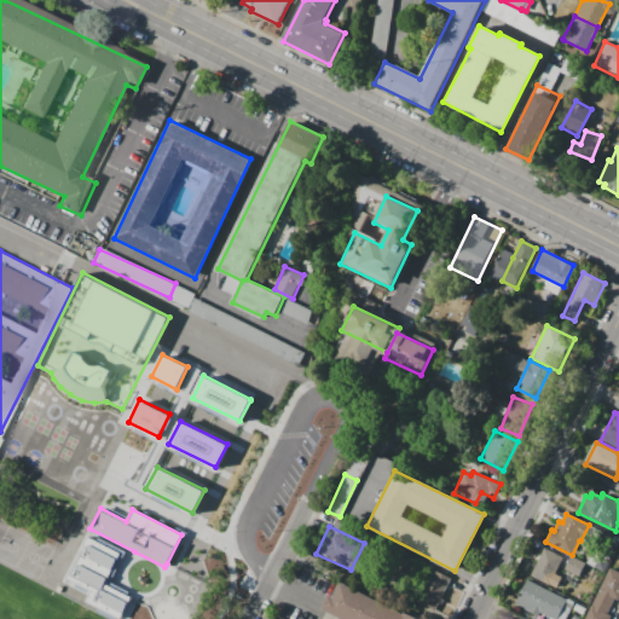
[(86,534),(120,551),(104,583),(117,589),(131,596),(129,599),(120,618),(85,600),(90,590),(65,577),(86,534)]
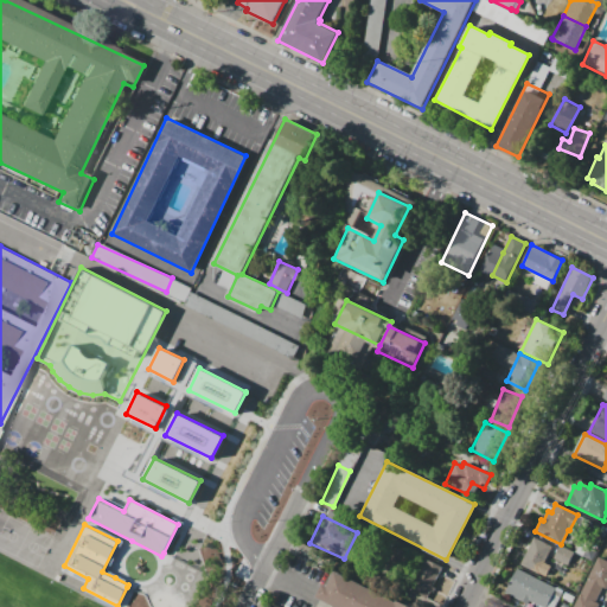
[(534,538),(551,547),(537,576),(519,567),(534,538)]
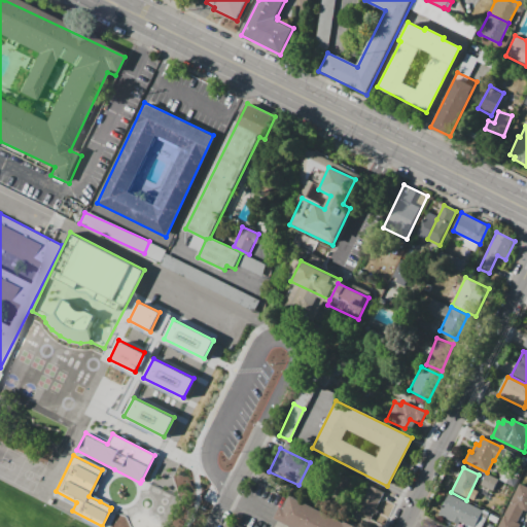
[(335,471),(353,480),(341,507),(322,498),(335,471)]
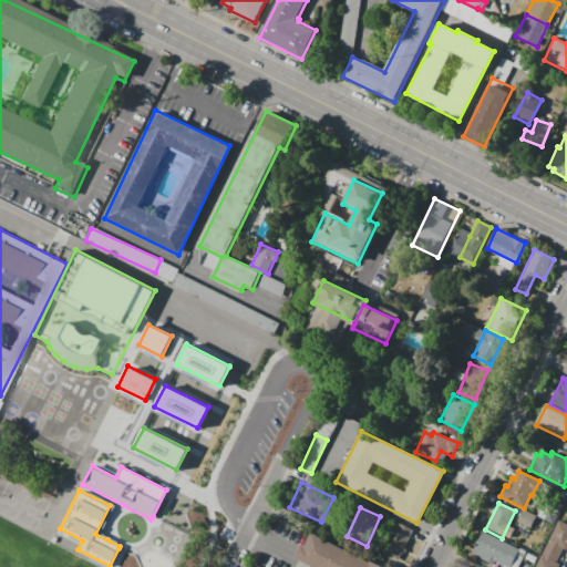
[(523,509),(536,516),(531,529),(516,523),(523,509)]
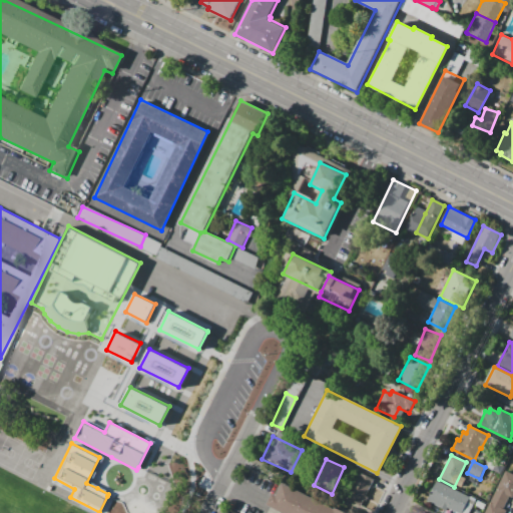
[(360,470),(372,476),(358,505),(345,498),(360,470)]
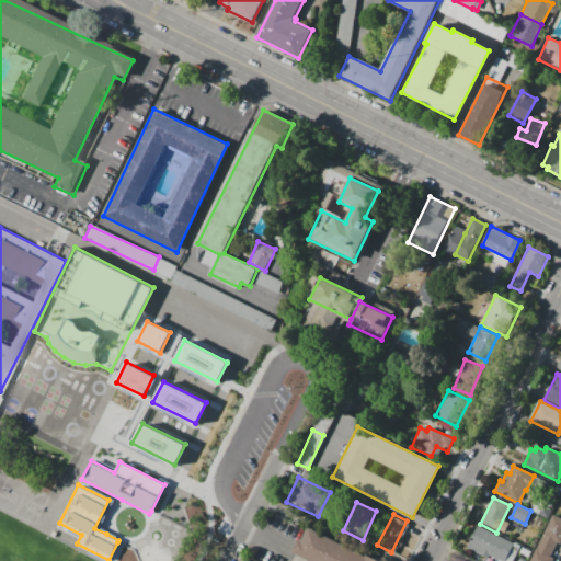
[(530,560),(553,515),(560,518),(560,539),(559,545),(556,544),(548,558),(551,559),(549,560),(530,560)]
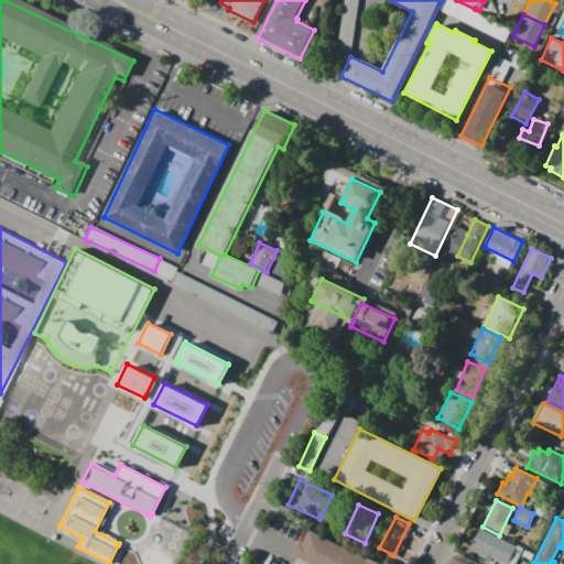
[(479,530),(516,548),(507,563),(502,563),(492,559),(490,563),(468,553),(479,530)]
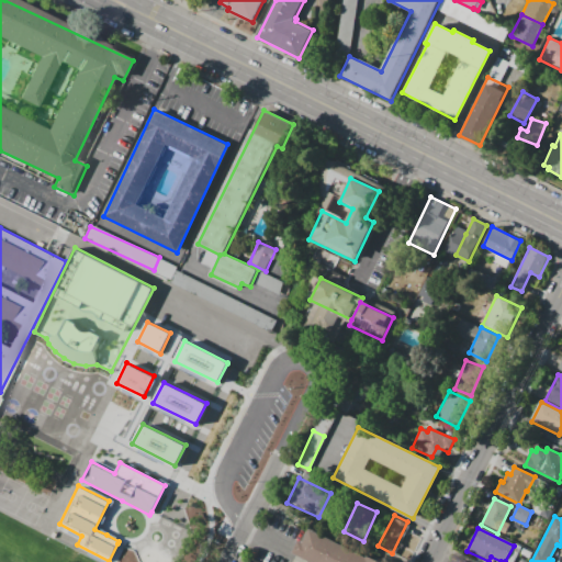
[(374,561),(306,561),(291,554),(298,540),(303,543),(308,530),(374,561)]
